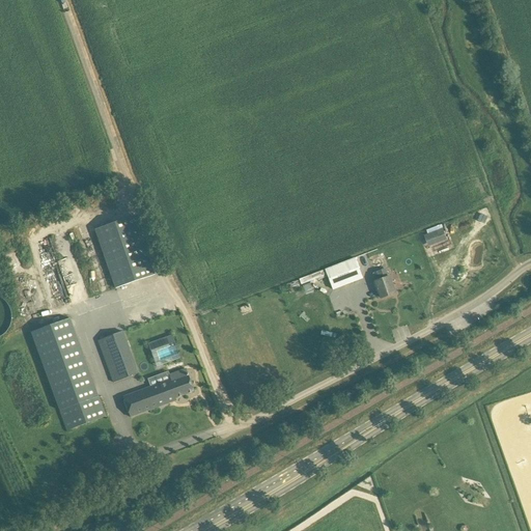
[(487,217),(481,214),(477,221),(484,224),(487,217)]
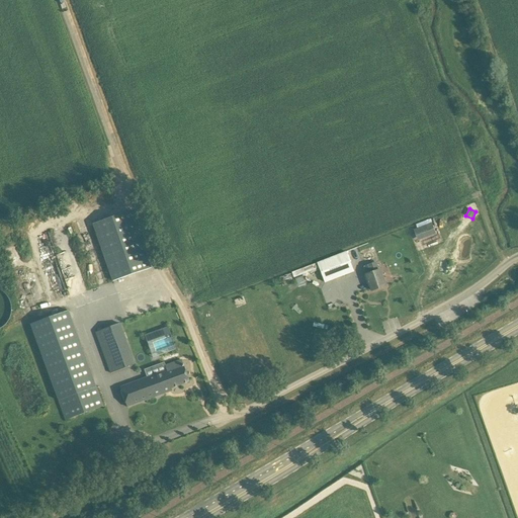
[(93,224),(113,281),(152,268),(132,210),(93,224)]
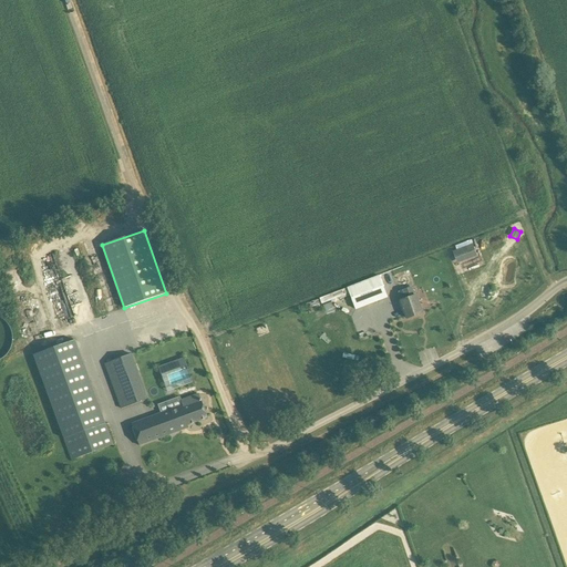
[(473,244),(453,251),(457,264),(476,256),(473,244)]
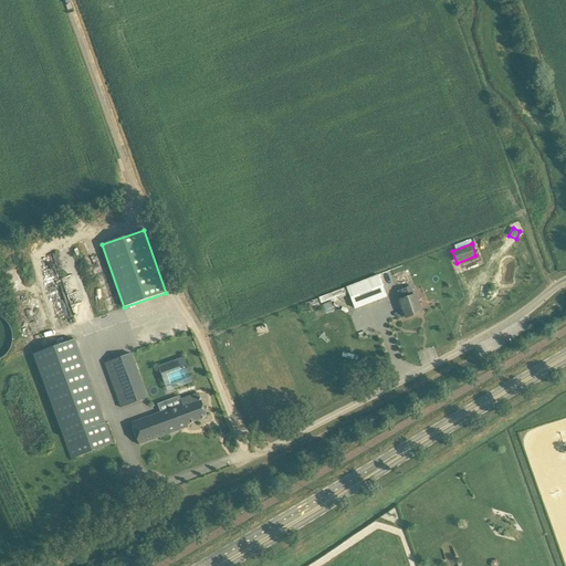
[(396,275),(411,270),(409,263),(394,268),(396,275)]
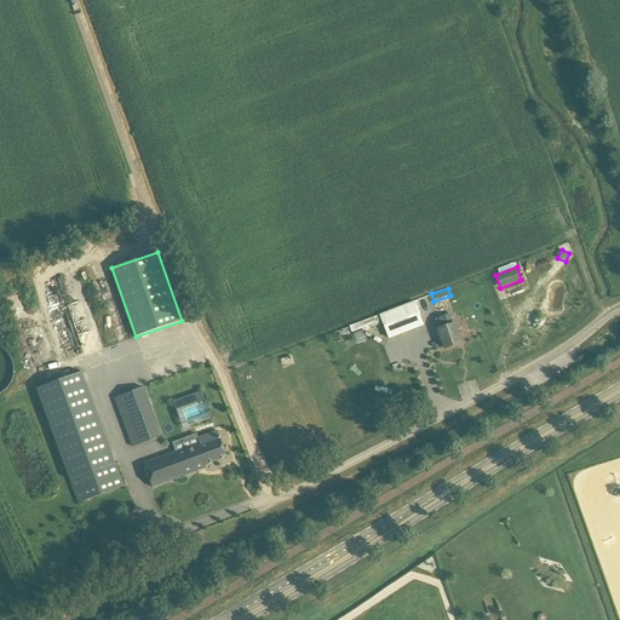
[(424,314),(432,311),(428,294),(418,298),(424,314)]
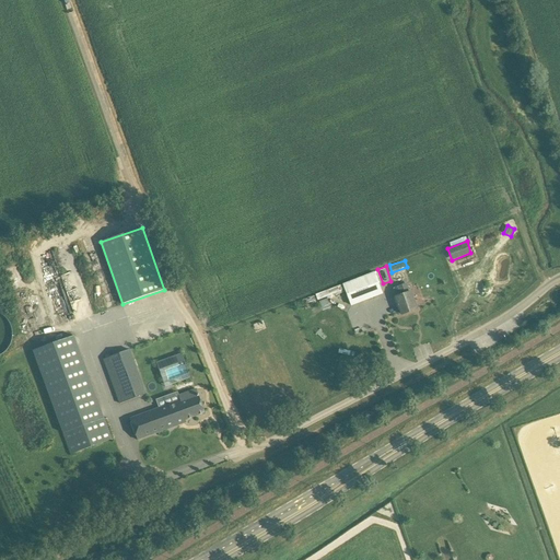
[(374,272),(343,284),(345,290),(351,306),(383,294),(374,272)]
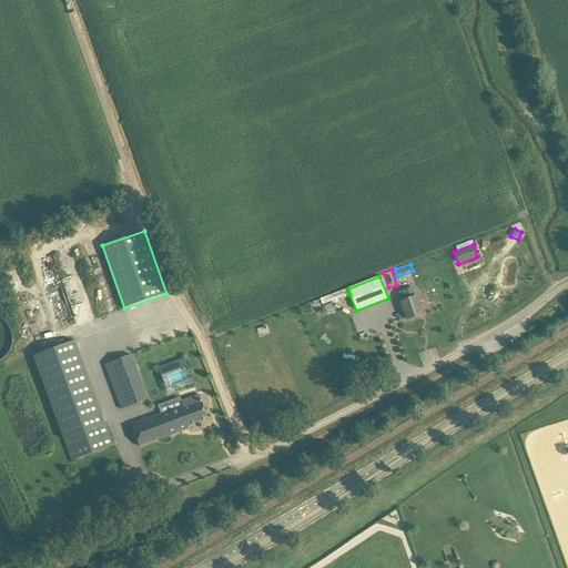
[(405,291),(399,293),(402,302),(405,308),(408,318),(424,313),(422,308),(419,303),(417,296),(416,296),(413,287),(405,291)]
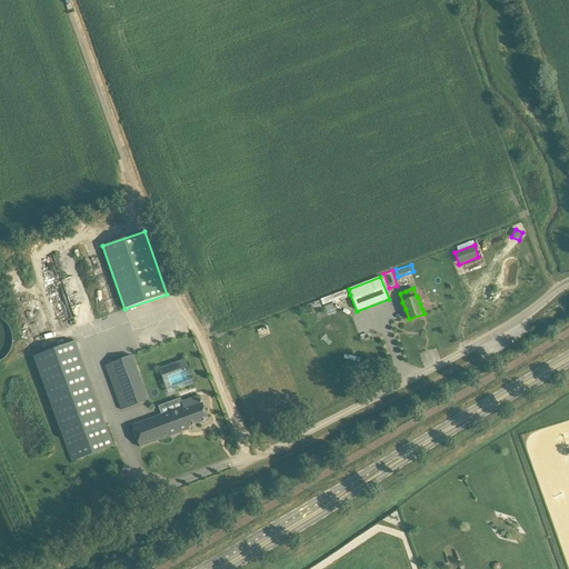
[(350,295),(349,289),(321,299),(323,305),(350,295)]
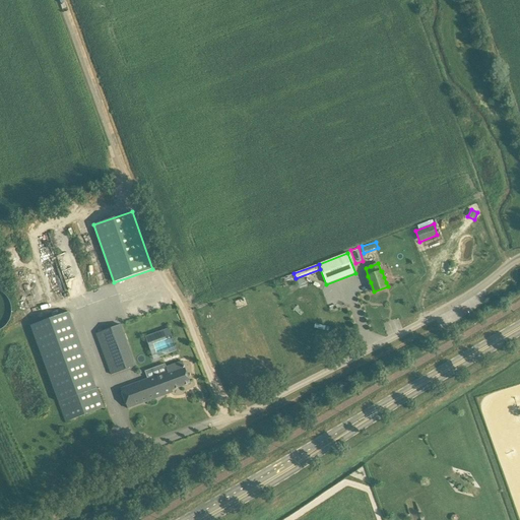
[(304,277),(297,280),(300,287),(307,284),(304,277)]
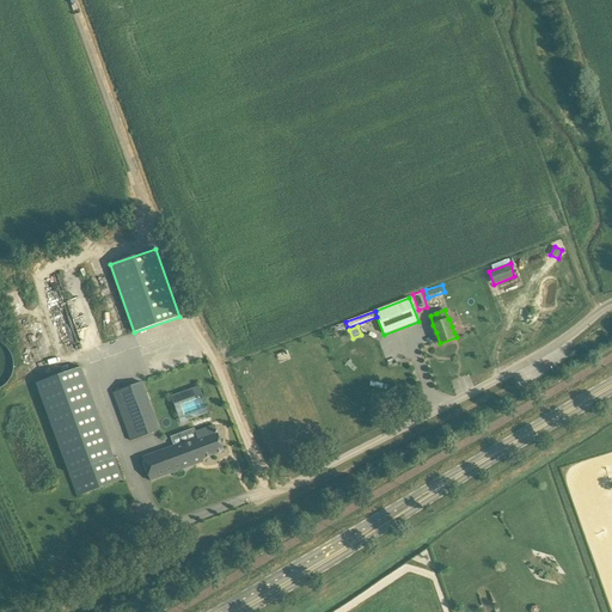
[(0,387),(1,387),(7,383),(12,377),(14,369),(14,361),(12,354),(7,347),(0,342),(0,387)]
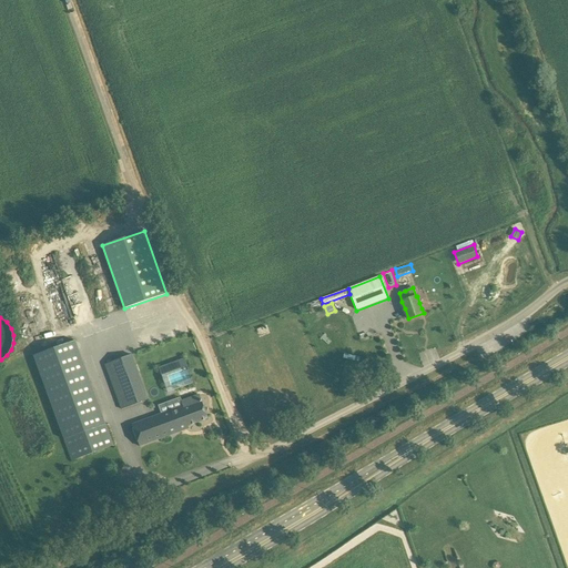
[(314,323),(306,326),(310,335),(317,332),(314,323)]
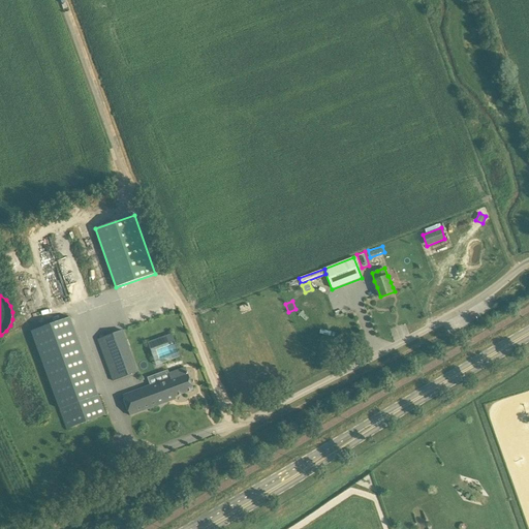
[(62,413),(67,429),(105,415),(70,317),(32,331),(62,413)]
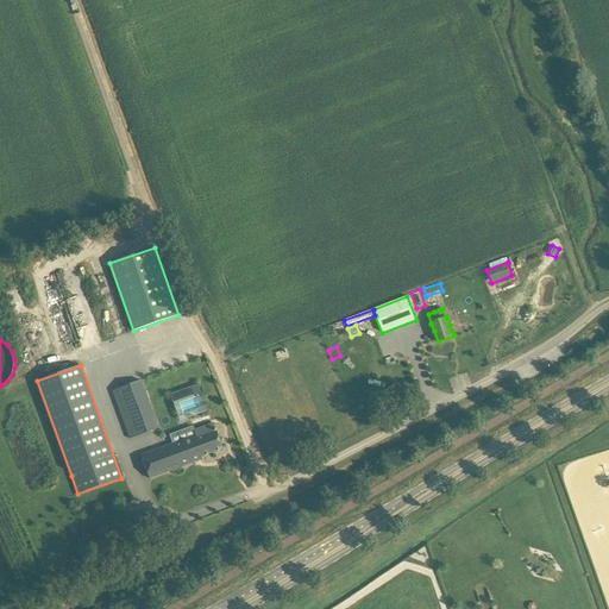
[(113,390),(131,439),(158,428),(140,380),(113,390)]
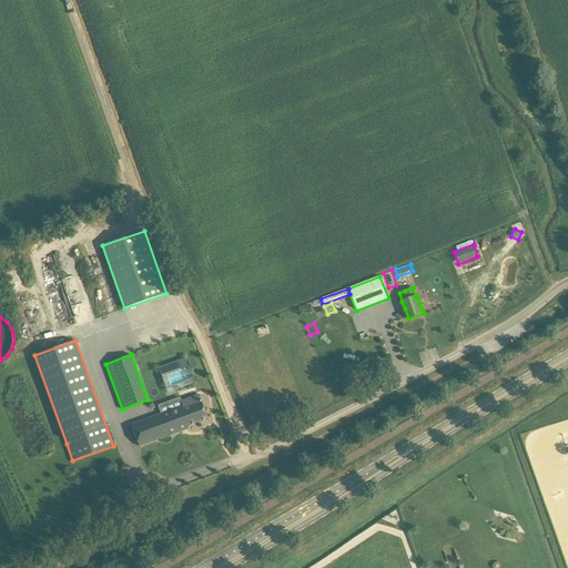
[(161,372),(168,392),(193,383),(185,359),(164,367),(165,369),(161,372)]
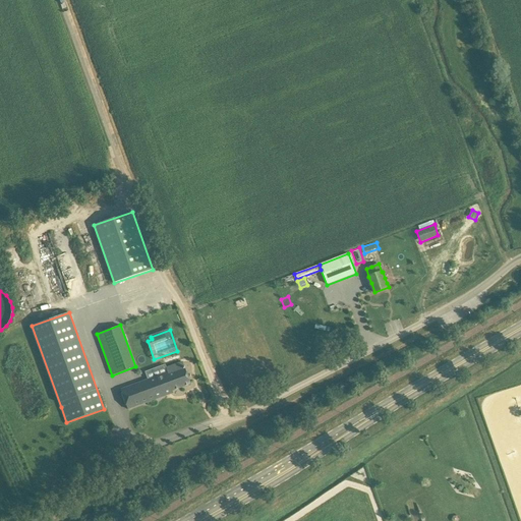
[(168,372),(122,390),(128,409),(174,393),(173,391),(191,384),(183,362),(167,368),(168,372)]
